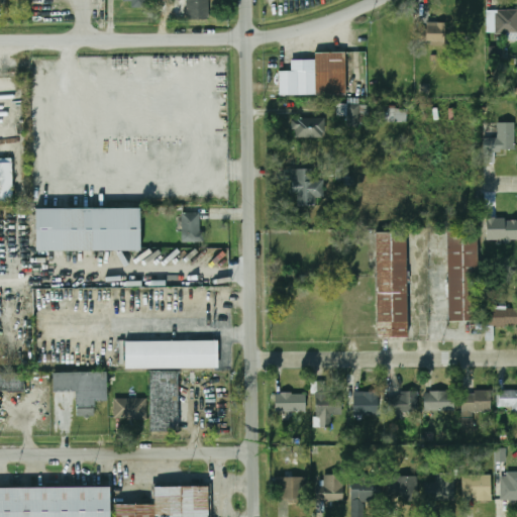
[(144,0),(115,0),(132,1),(131,7),(144,8),(144,0)]
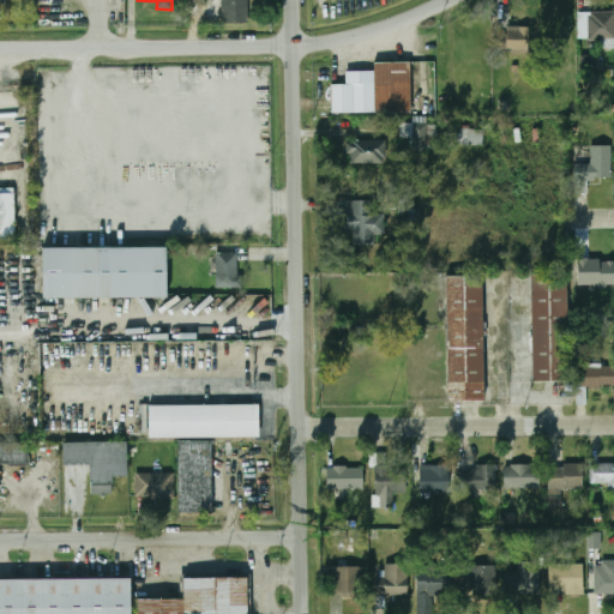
[(248,0),(221,0),(221,23),(248,23),(248,0)]
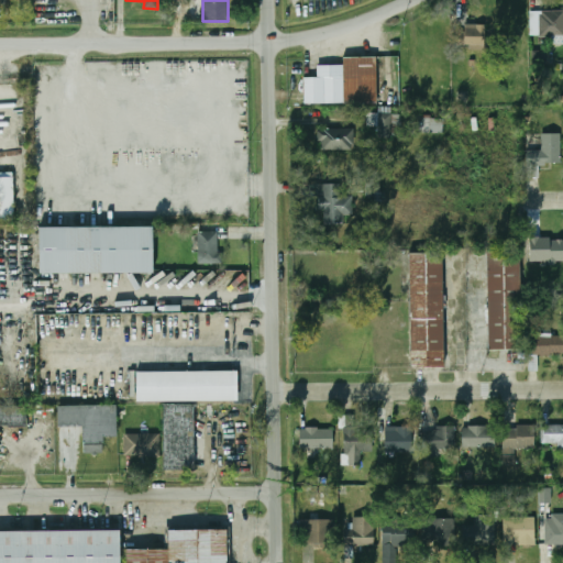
[(562,12),(540,12),(540,36),(562,36),(562,12)]
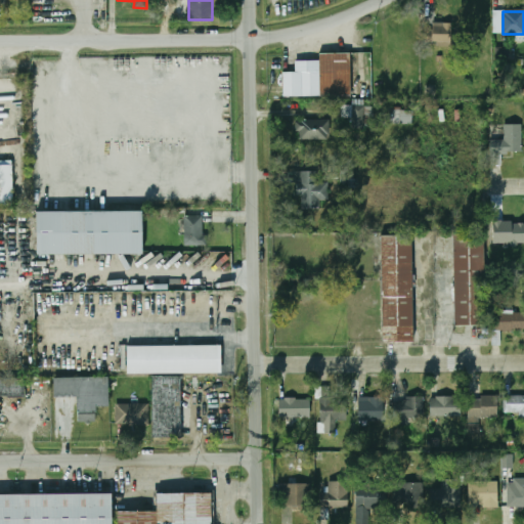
[(433,43),(450,43),(450,24),(433,24),(433,43)]
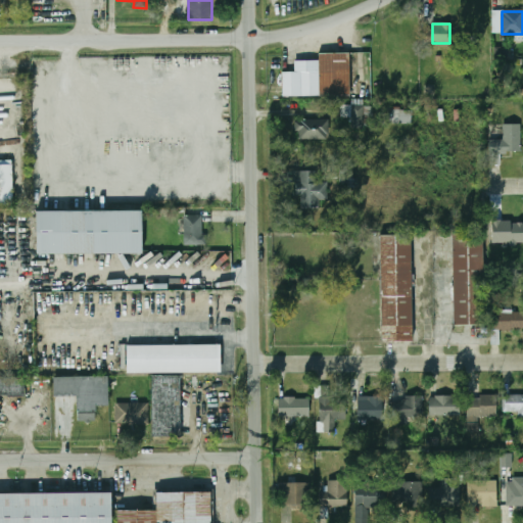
[(350,53),(319,53),(319,60),(295,60),(295,73),(283,73),(283,96),(350,96),(350,53)]
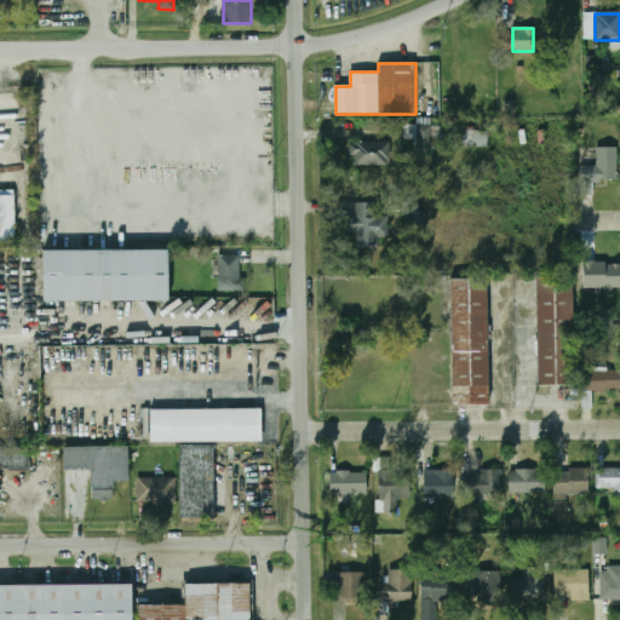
[(443,151),(443,126),(406,126),(406,139),(417,139),(417,151),(443,151)]
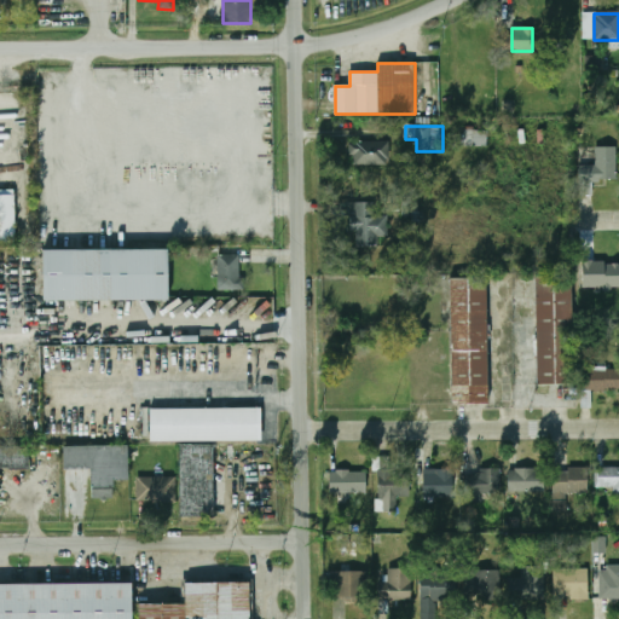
[(450,146),(489,146),(489,128),(450,128),(450,146)]
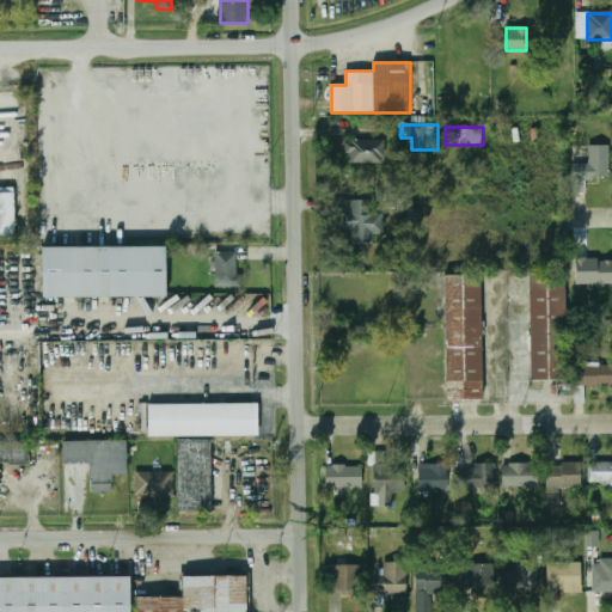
[(385,141),(347,141),(347,164),(385,164),(385,141)]
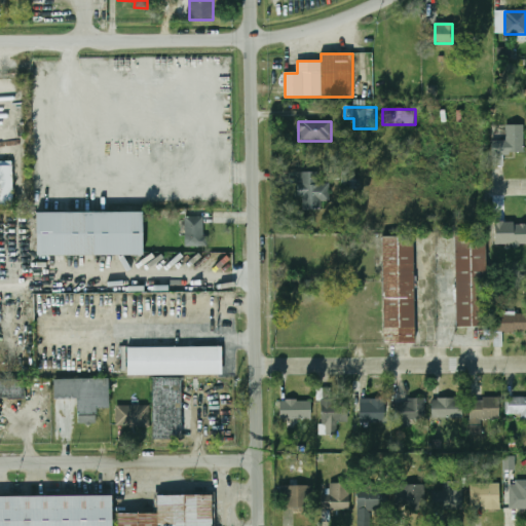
[(518,126),(494,126),(494,155),(518,155),(518,126)]
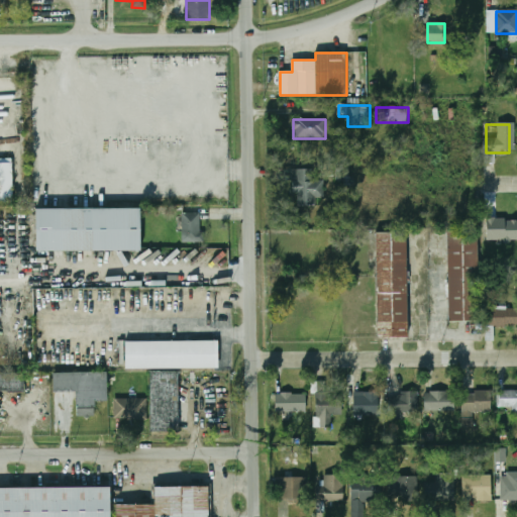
[(0,202),(12,202),(12,160),(0,160),(0,202)]
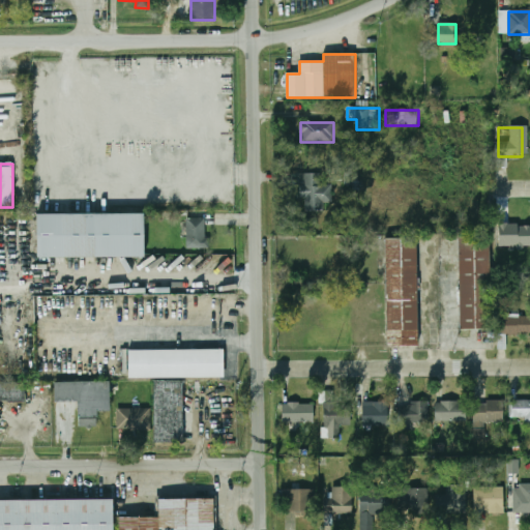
[(323,210),(323,204),(333,204),(332,184),(321,184),(321,173),(293,174),(293,184),(303,184),(303,211),(323,210)]
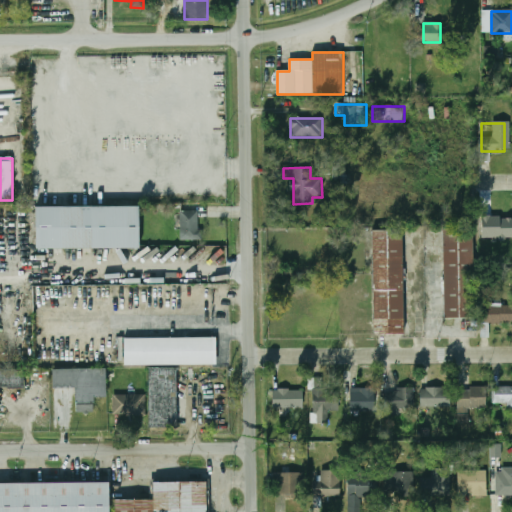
[(35,248),(138,248),(138,206),(35,206),(35,248)]
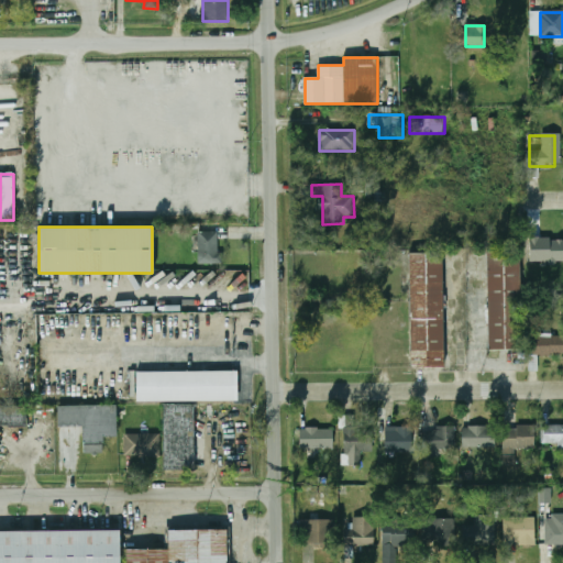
[(198,265),(220,265),(220,232),(198,232),(198,265)]
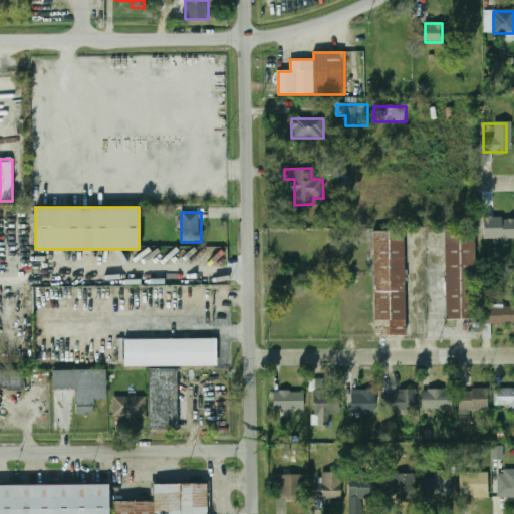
[(513,239),(483,240),(483,217),(501,217),(501,219),(513,219),(513,239)]
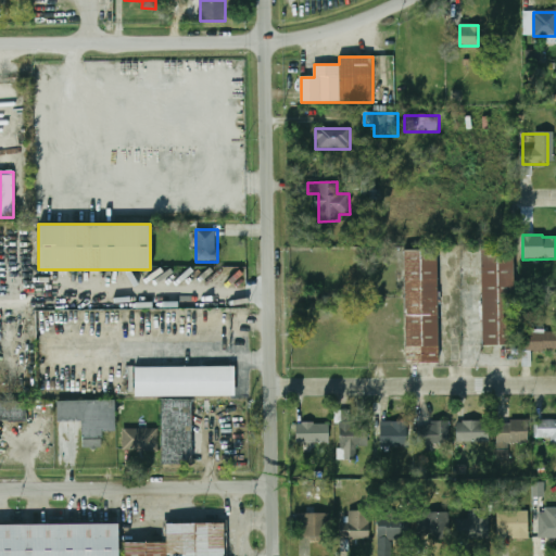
[(513,249),(481,249),(481,344),(513,344),(513,249)]
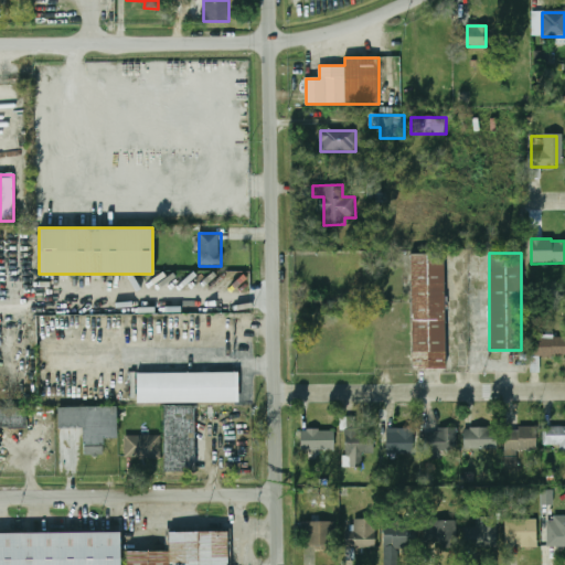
[(412,370),(445,370),(445,254),(411,254),(412,370)]
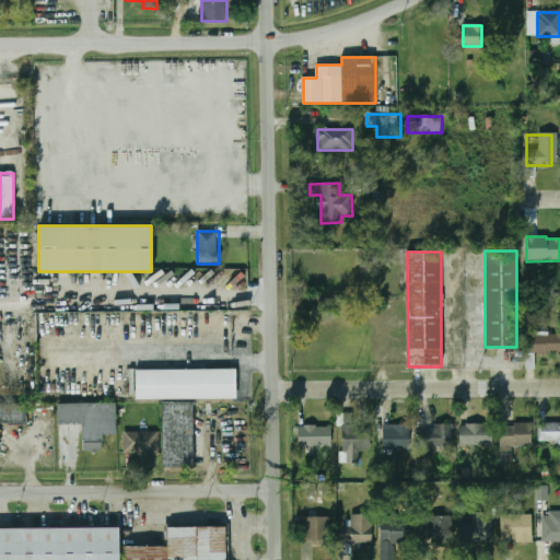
[(526,352),(559,352),(559,334),(526,334),(526,352)]
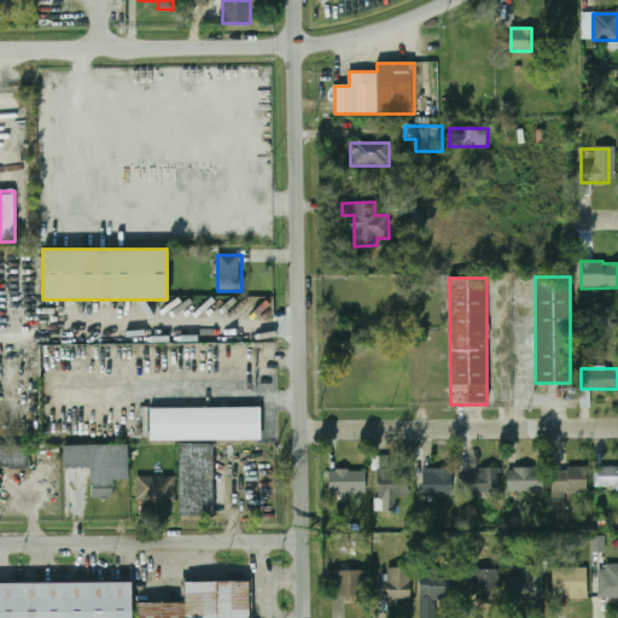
[(150,408),(150,441),(260,441),(260,408),(150,408)]
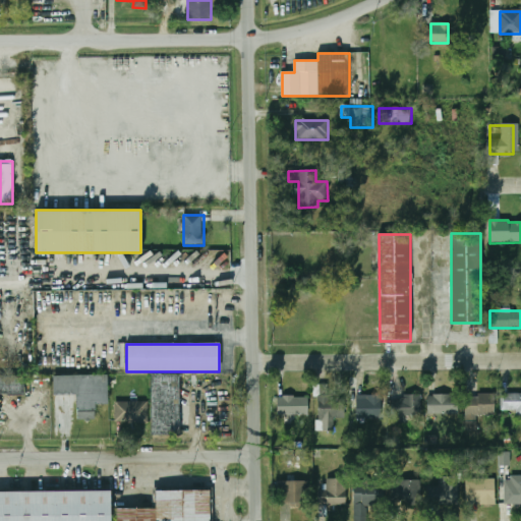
[(0,394),(24,395),(25,375),(0,374),(0,394)]
